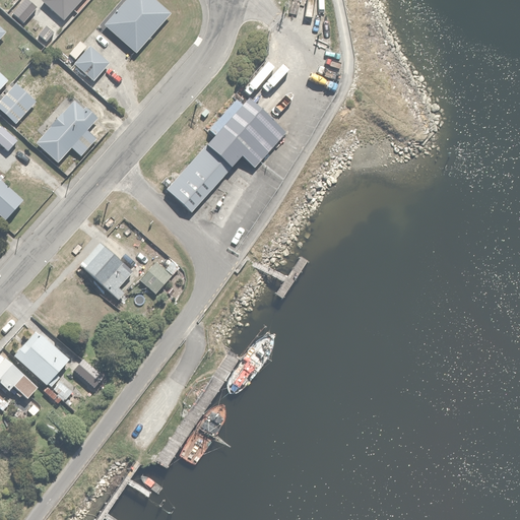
[(121,0),(102,23),(135,51),(169,10),(156,0),(121,0)]
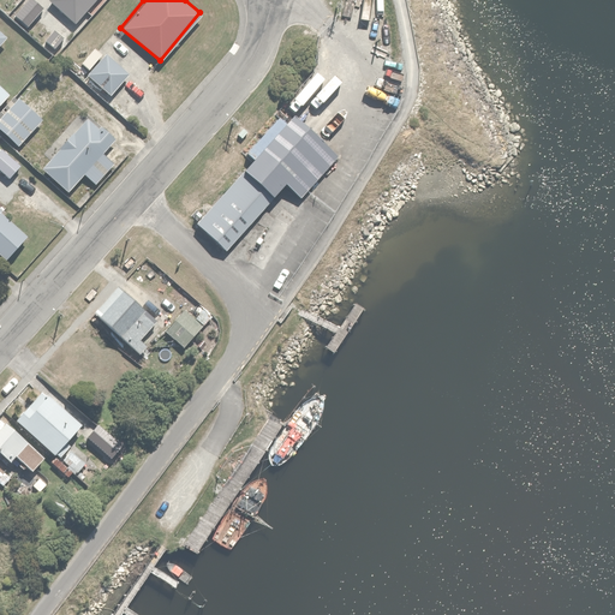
[(103,51),(85,72),(108,91),(126,70),(103,51)]
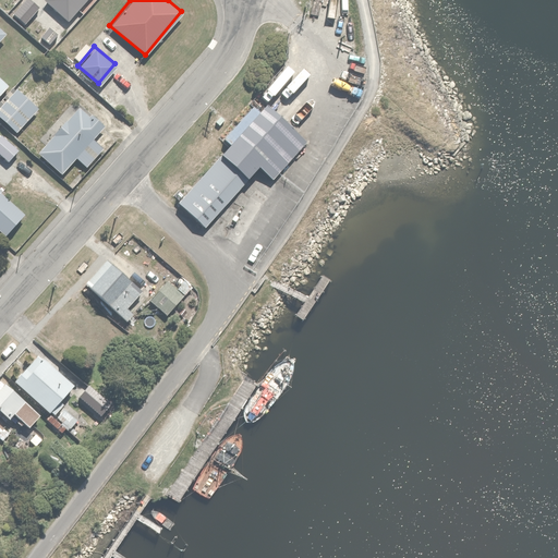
[(0,108),(0,114),(15,129),(37,106),(17,88),(0,108)]
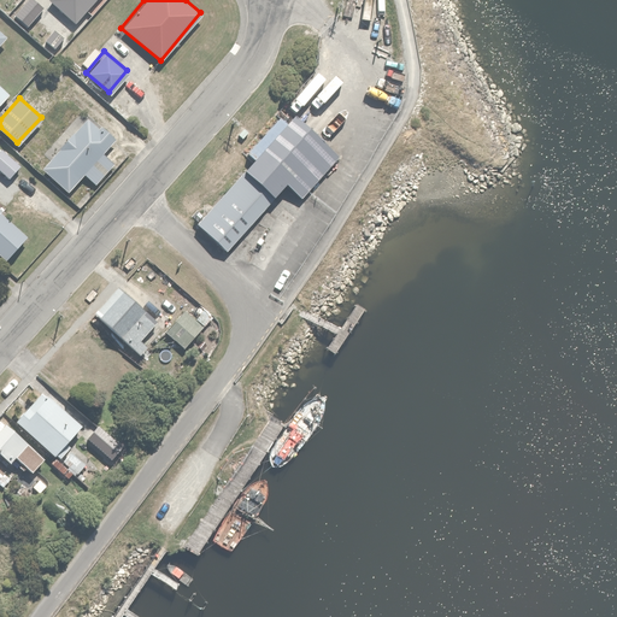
[(330,140),(298,111),(203,217),(236,246),(330,140)]
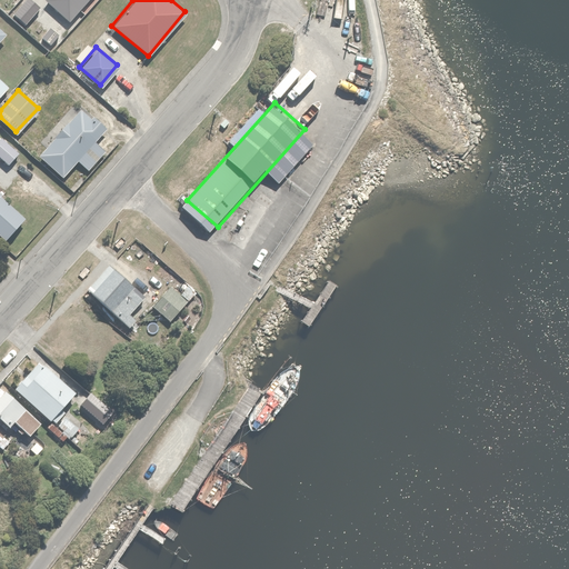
[(65,121),(39,153),(66,176),(77,160),(88,169),(108,145),(98,137),(106,128),(81,108),(68,125),(65,121)]
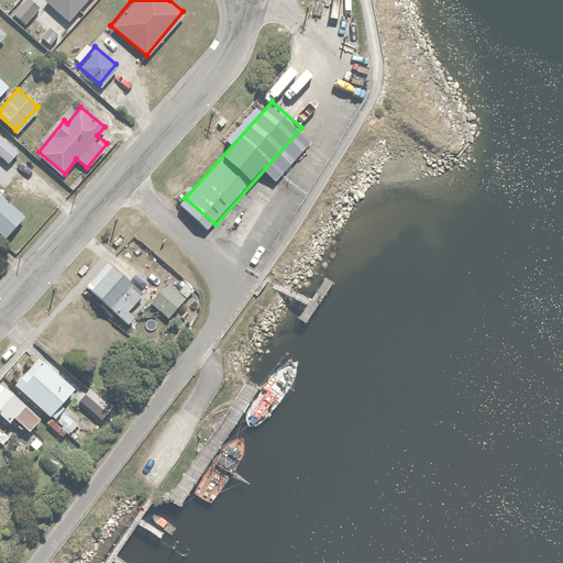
[(0,136),(0,154),(7,161),(17,150),(1,136),(0,136)]
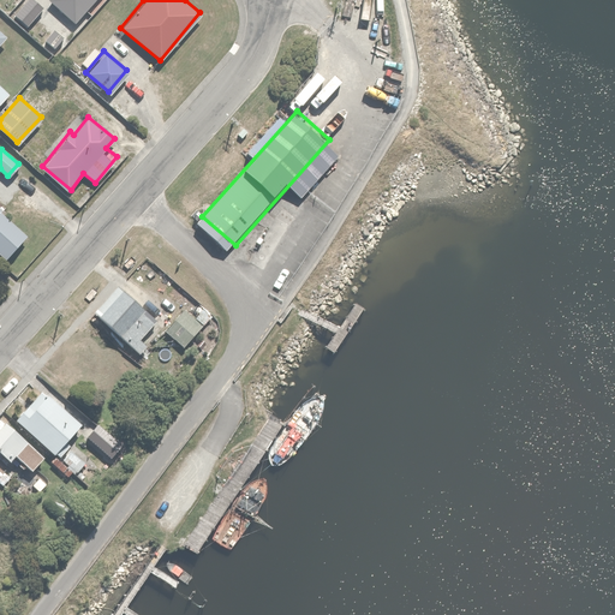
[(0,251),(9,258),(29,234),(0,209),(0,251)]
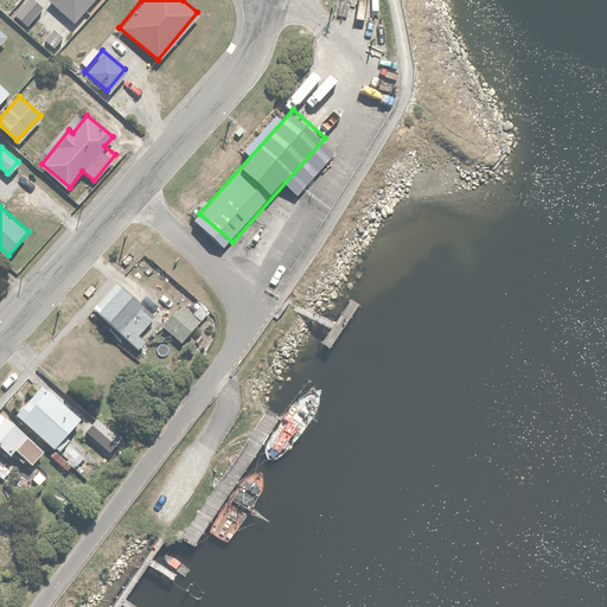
[(90,305),(138,350),(146,342),(138,333),(153,317),(114,280),(90,305)]
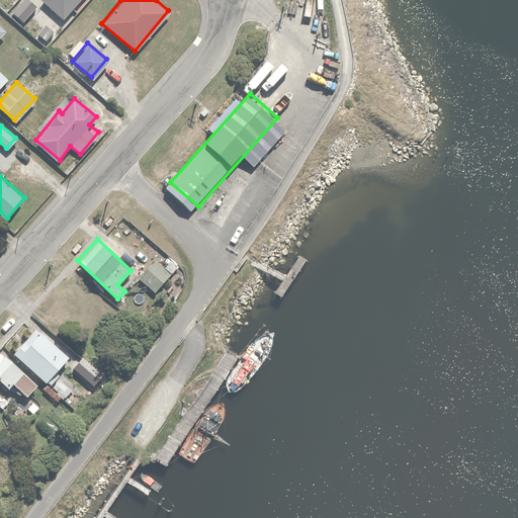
[(152,261),(138,277),(155,291),(169,274),(152,261)]
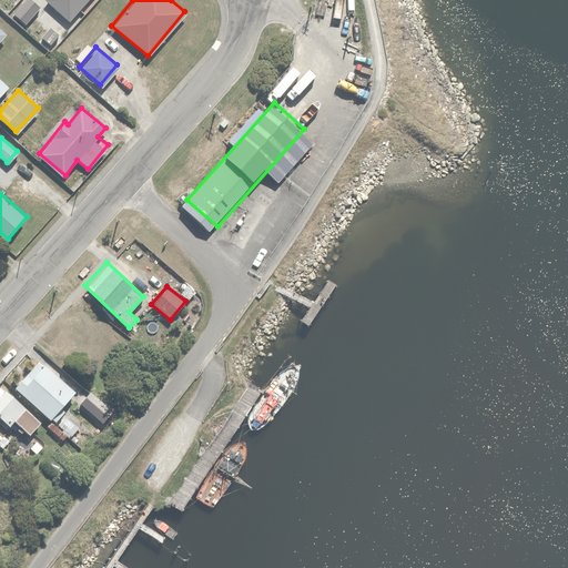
[(38,357),(13,386),(51,418),(77,389),(38,357)]
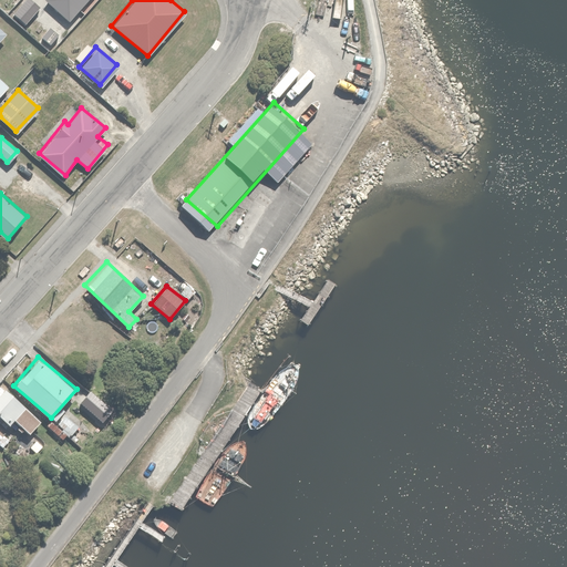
[(41,420),(0,383),(0,414),(10,423),(13,419),(30,433),(41,420)]
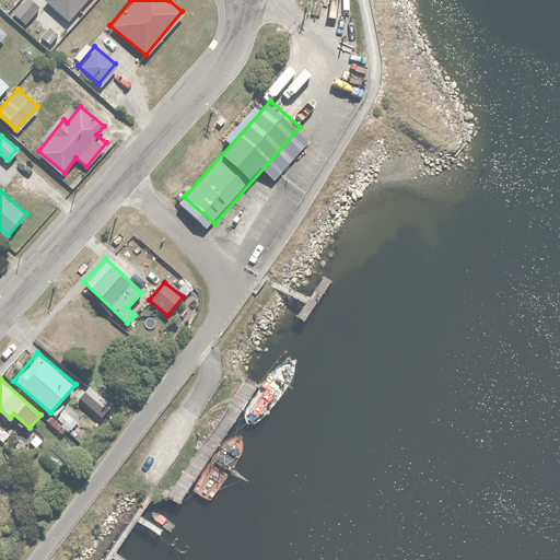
[(66,408),(57,418),(68,429),(66,430),(76,440),(86,429),(66,408)]
